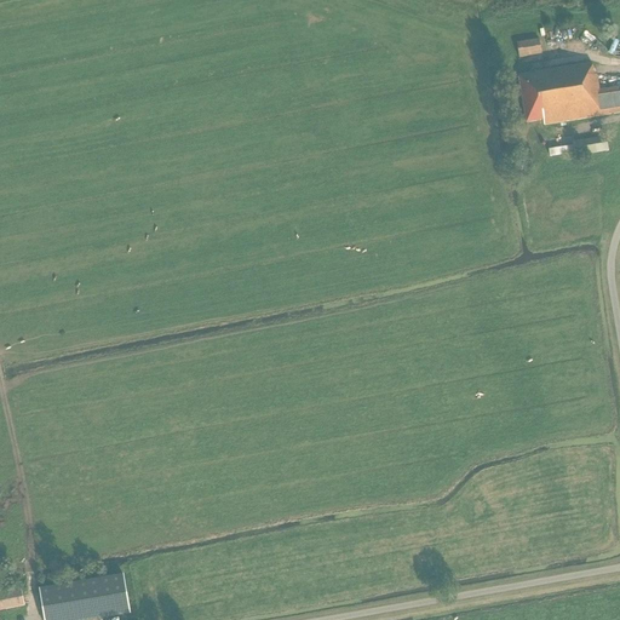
[(539,40),(517,44),(520,58),(541,55),(539,40)]
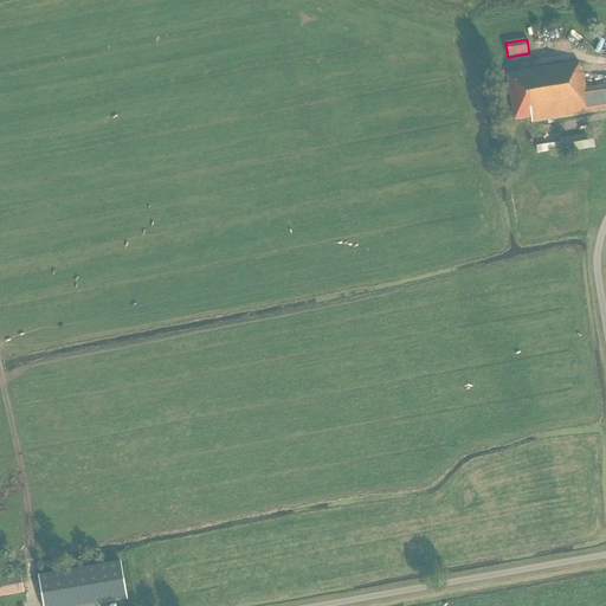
[(530,117),(532,123),(605,110),(605,85),(585,89),(582,73),(580,75),(578,62),(507,73),(514,121),(530,117)]
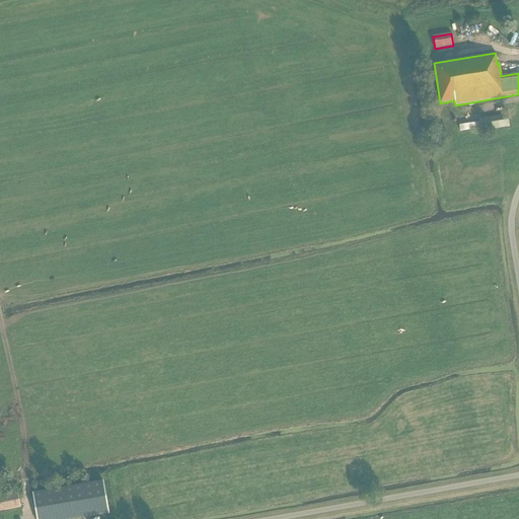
[(56,489),(30,494),(34,518),(72,518),(106,513),(100,480),(56,489)]
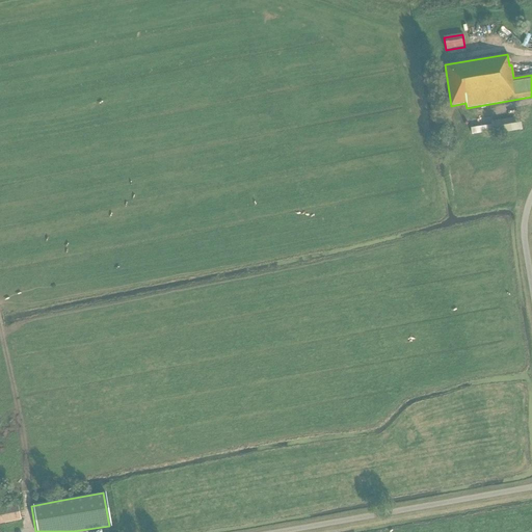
[(0,524),(21,520),(18,506),(0,509),(0,524)]
